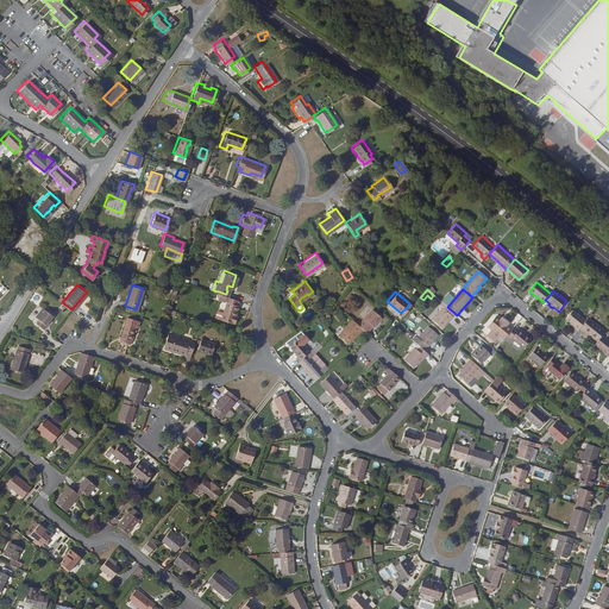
[(236,303),(237,299),(226,294),(225,294),(223,299),(225,299),(221,309),(219,316),(230,321),(231,320),(232,320),(236,313),(233,313),(237,303),(236,303)]
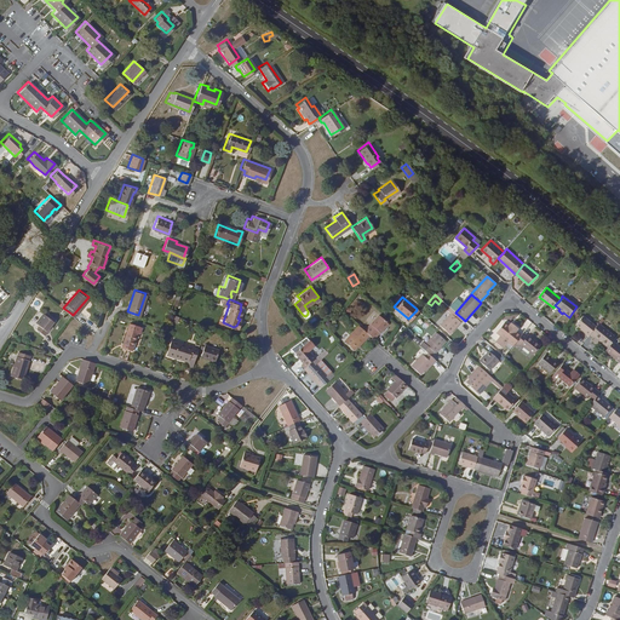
[(458,299),(449,308),(455,313),(463,304),(458,299)]
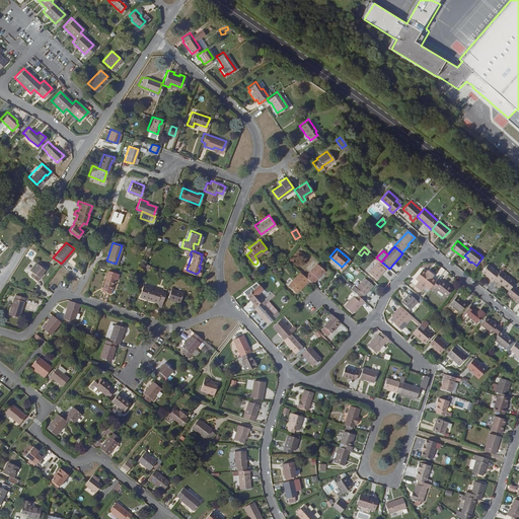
[(385,270),(387,267),(381,262),(376,257),(374,260),(378,263),(368,273),(376,280),(386,270),(385,270)]
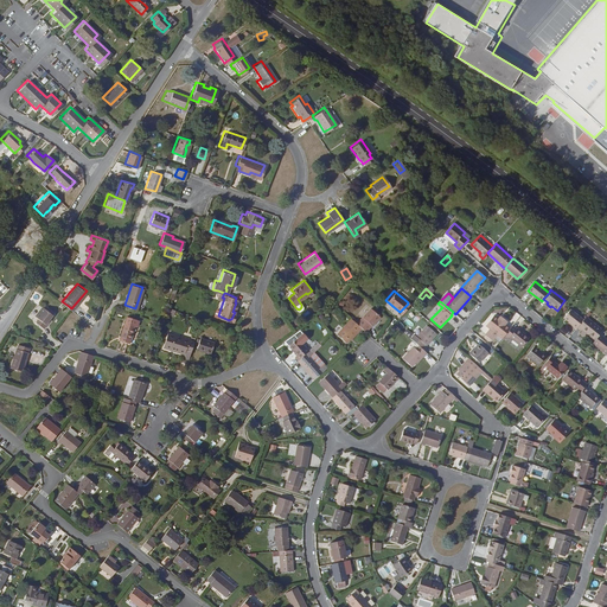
[(38,317),(36,319),(43,326),(50,318),(49,317),(52,313),(43,305),(36,313),(38,317)]
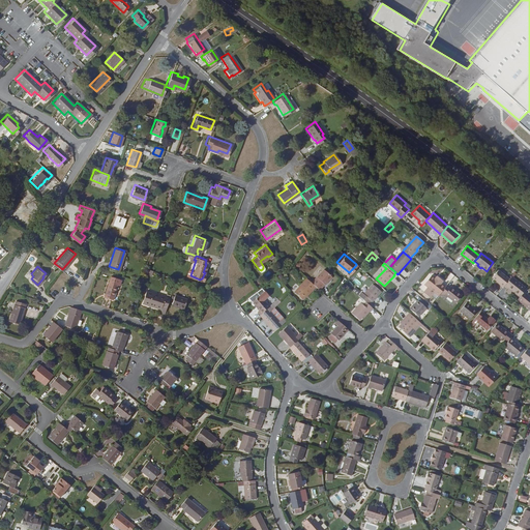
[(321,267),(310,281),(314,284),(317,287),(322,282),(323,282),(329,274),(321,267)]
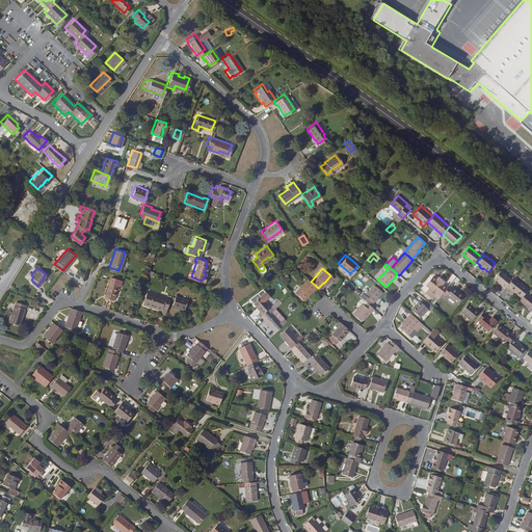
[(505,290),(506,288),(511,281),(501,272),(495,280),(499,283),(502,286),(502,287),(505,290)]
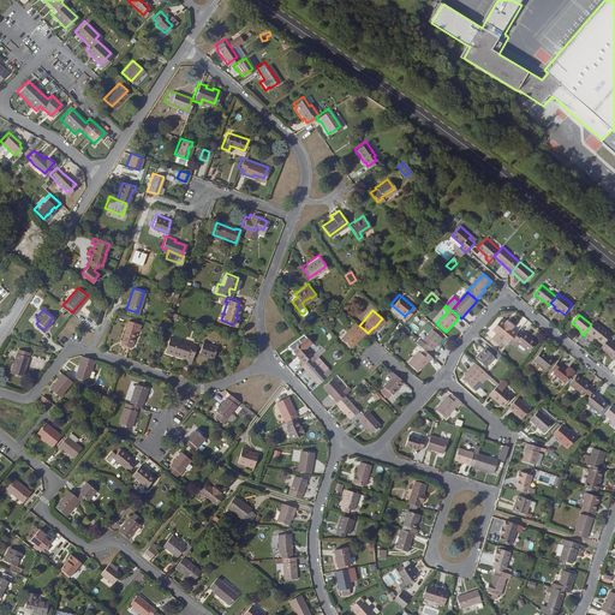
[(127,318),(117,352),(125,356),(129,346),(130,346),(136,329),(137,329),(139,323),(127,318)]
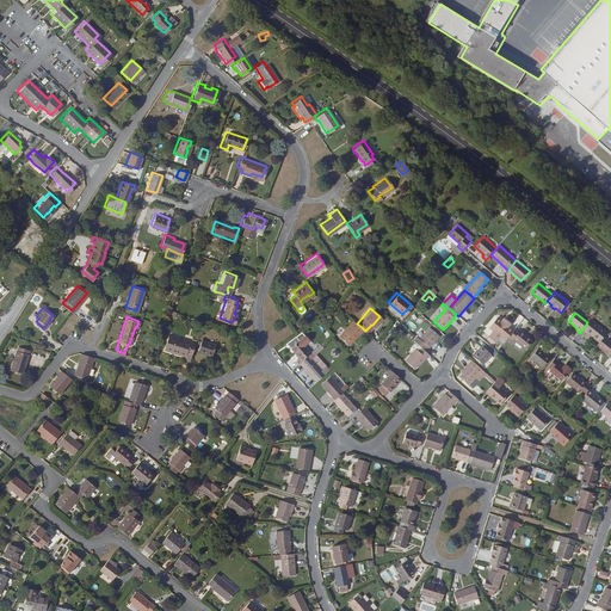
[(91,318),(85,321),(91,329),(97,325),(91,318)]
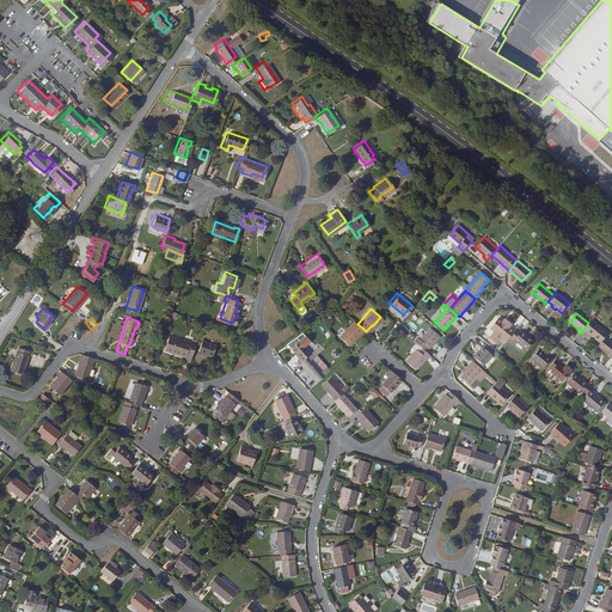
[(359,331),(362,328),(357,324),(352,318),(337,334),(347,342),(357,331),(359,331)]
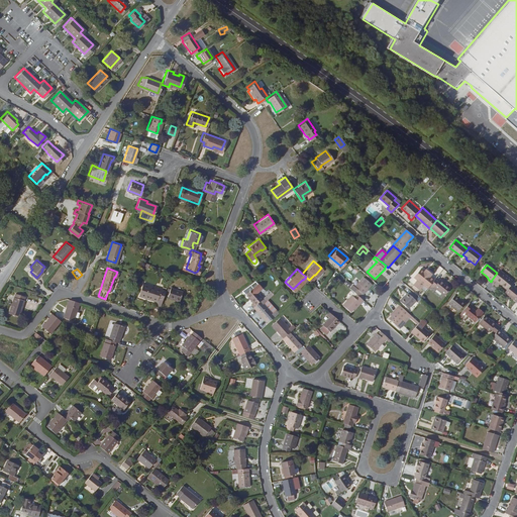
[(414,286),(417,288),(428,276),(424,273),(425,272),(421,269),(414,278),(417,280),(414,286)]
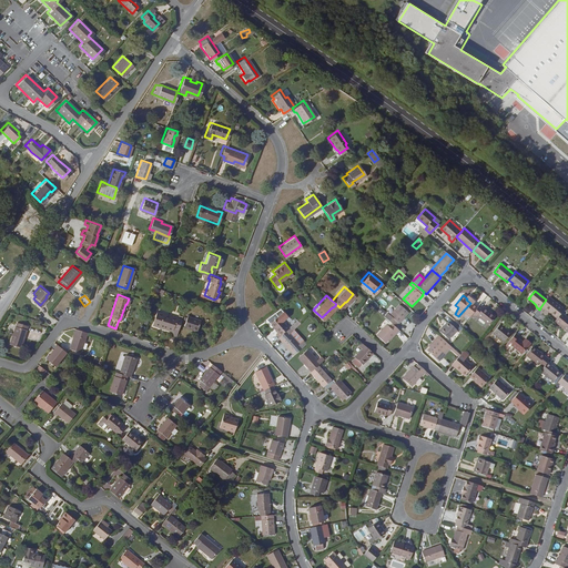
[(549,297),(546,300),(540,307),(544,311),(545,310),(556,317),(563,308),(549,297)]
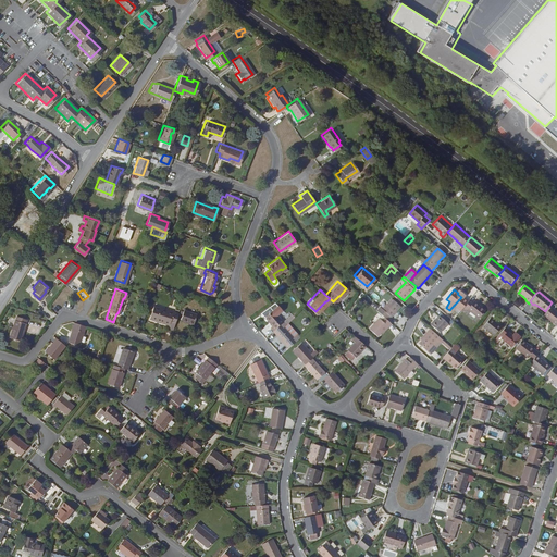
[(376,304),(373,308),(379,312),(383,317),(386,312),(391,308),(393,309),(397,304),(388,296),(379,306),(376,304)]
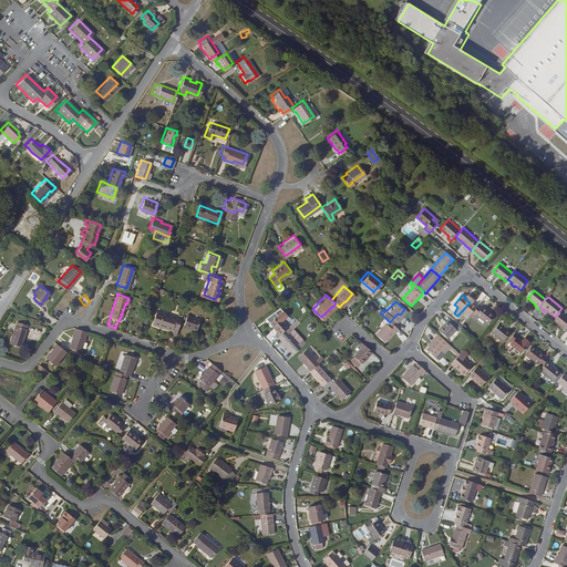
[(464,312),(470,317),(471,315),(477,307),(472,302),(472,303),(470,302),(457,316),(460,318),(464,312)]
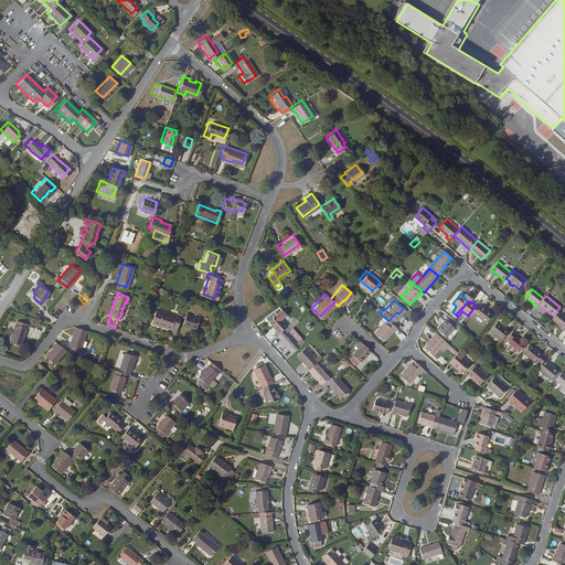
[(480,306),(477,304),(476,306),(469,313),(472,316),(475,313),(486,322),(492,315),(480,305),(480,306)]
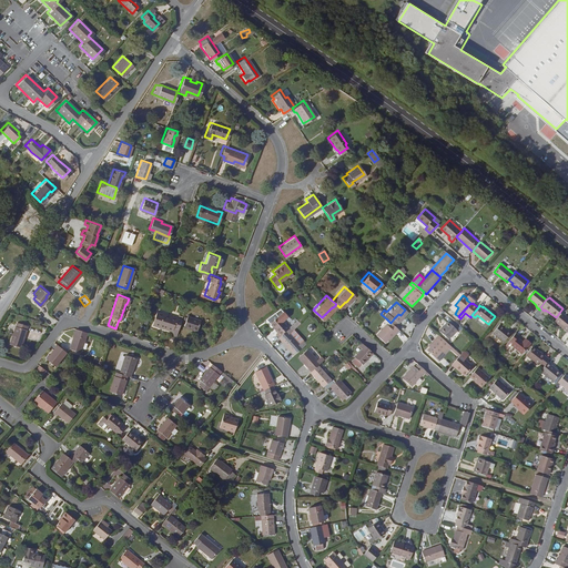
[(172,326),(178,328),(181,317),(156,308),(152,323),(172,330),(172,326)]
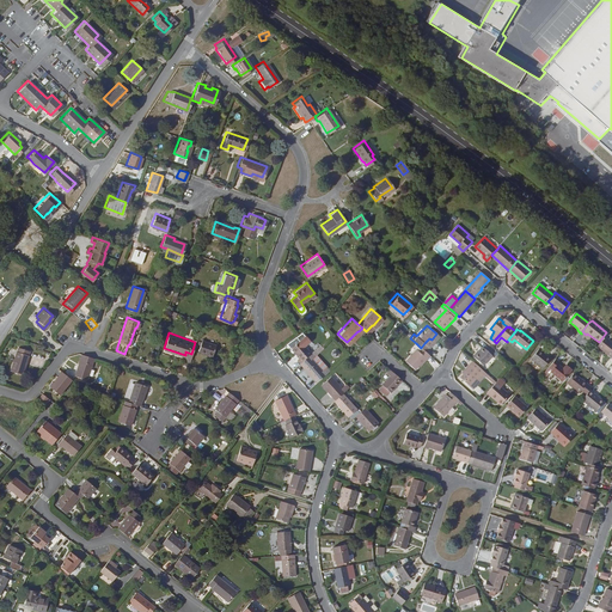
[(600,344),(605,337),(609,334),(606,332),(599,342),(600,344)]
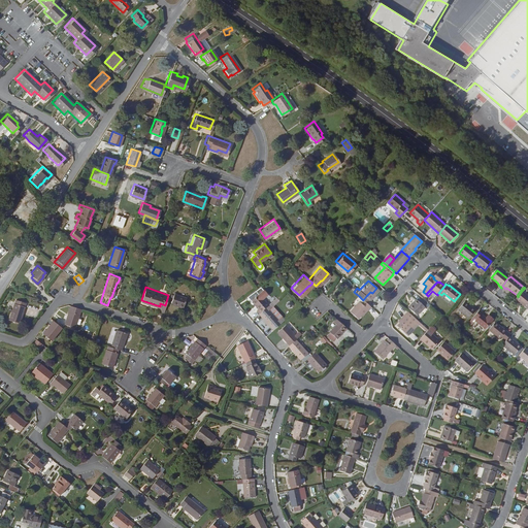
[(522,291),(518,297),(516,299),(527,308),(527,295),(522,291)]
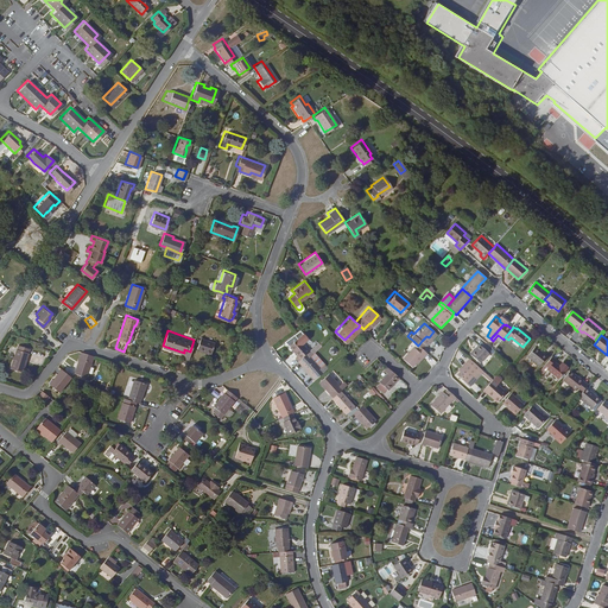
[(196,348),(210,352),(214,341),(201,336),(196,348)]
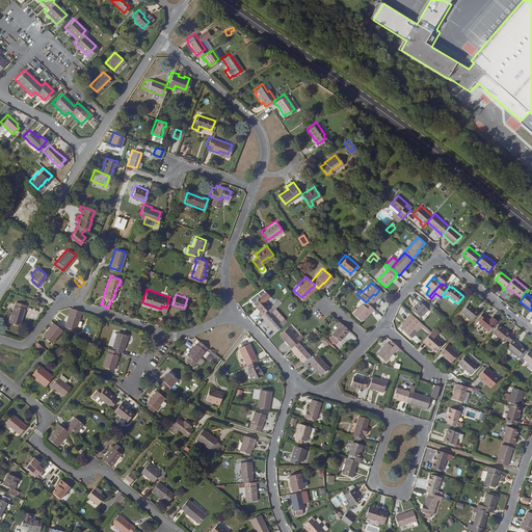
[(251,300),(258,307),(264,298),(260,294),(251,300)]
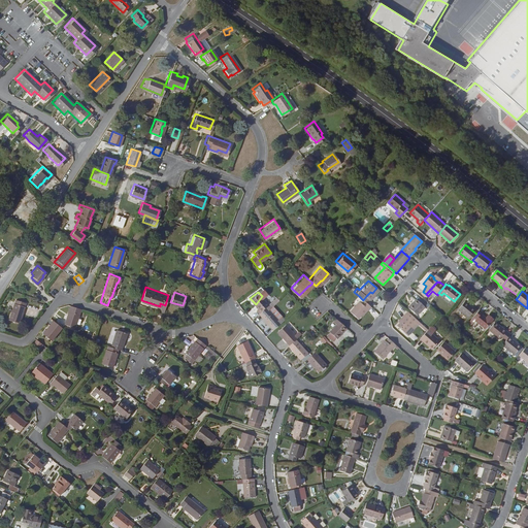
[(270,304),(272,303),(276,298),(274,295),(268,301),(270,304)]
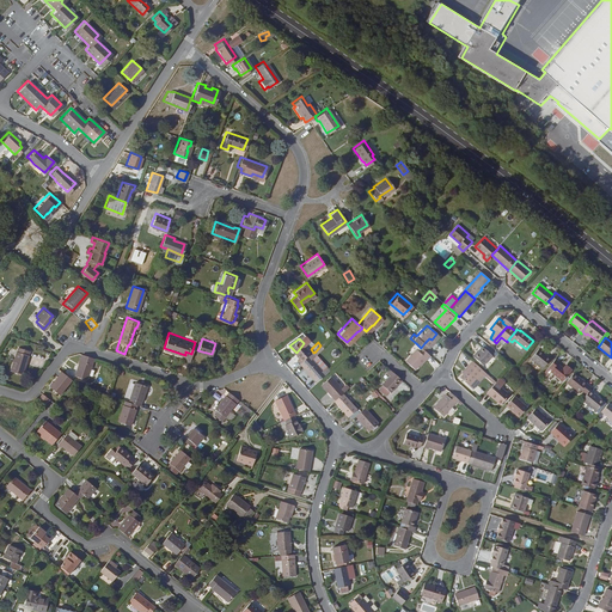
[(310,350),(304,343),(297,353),(298,355),(295,356),(299,360),(310,350)]
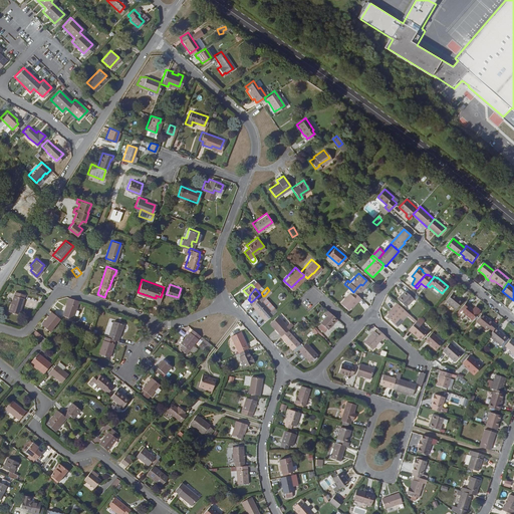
[(358,296),(353,292),(349,288),(338,301),(346,308),(349,305),(352,301),(354,302),(358,296)]
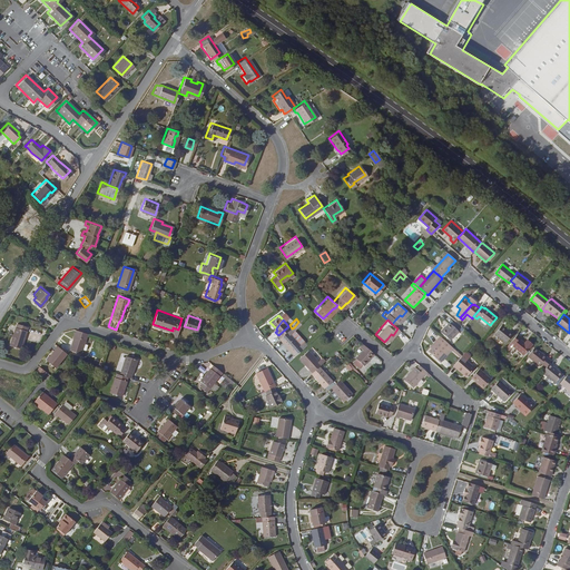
[(17,321),(10,343),(21,346),(28,324),(17,321)]
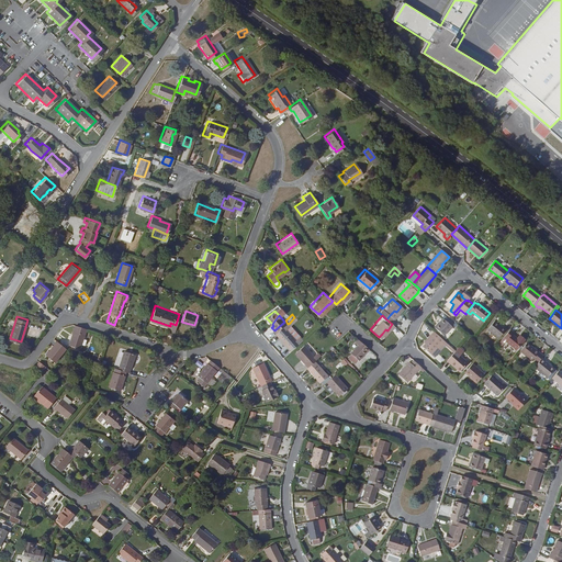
[(452,327),(444,319),(440,324),(439,323),(435,327),(444,336),(452,327)]
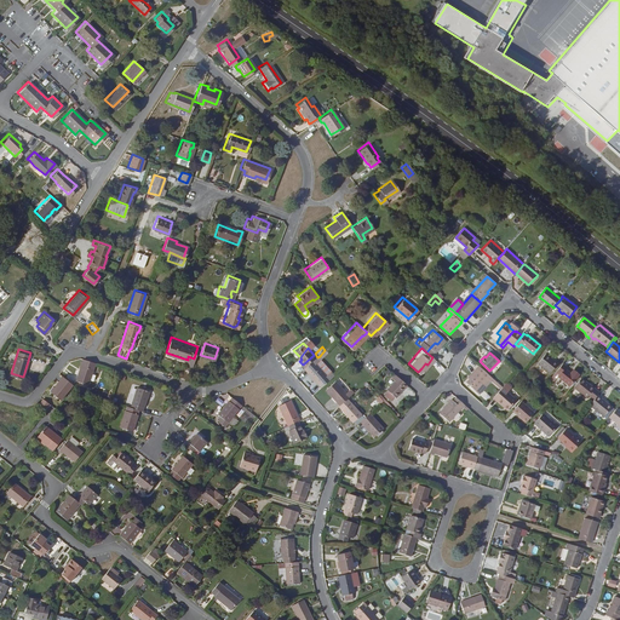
[(314,355),(303,365),(302,365),(319,384),(332,373),(328,369),(329,368),(320,356),(317,357),(315,354),(314,355)]
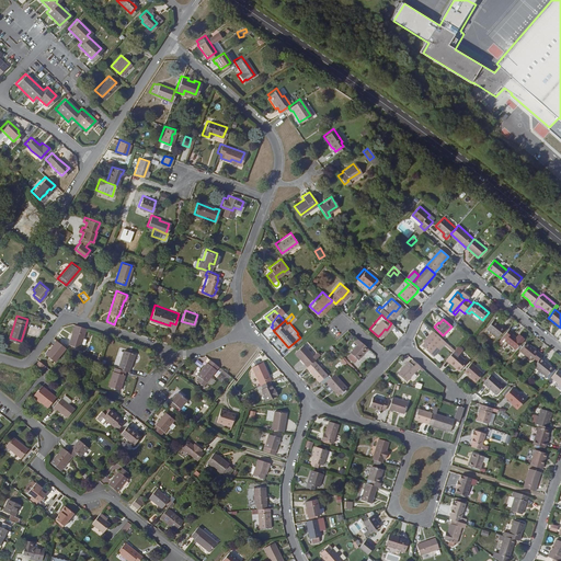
[(487,330),(497,338),(505,329),(494,320),(487,330)]
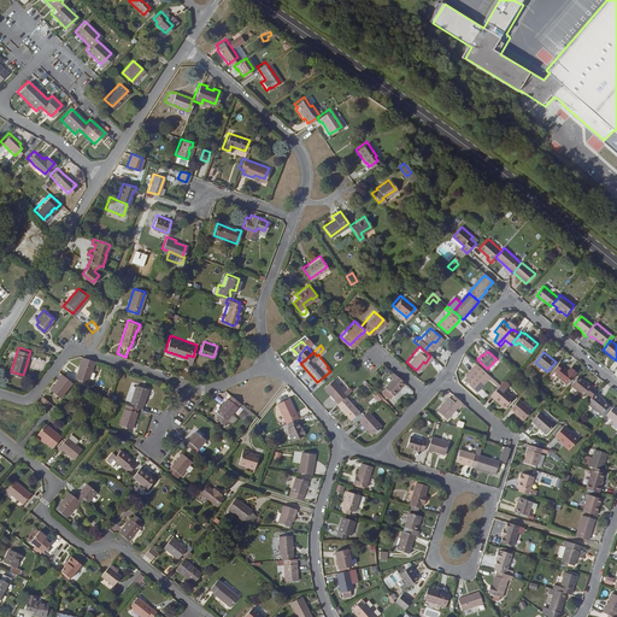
[(88,385),(95,362),(82,358),(75,380),(88,385)]
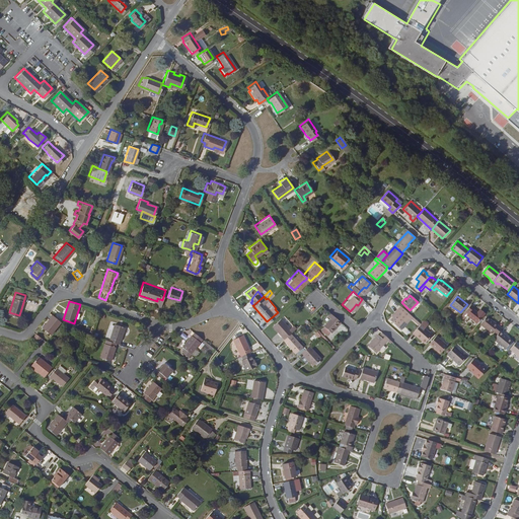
[(474,307),(471,304),(461,317),(462,319),(466,314),(477,323),(484,315),(479,311),(478,312),(473,308),(474,307)]
